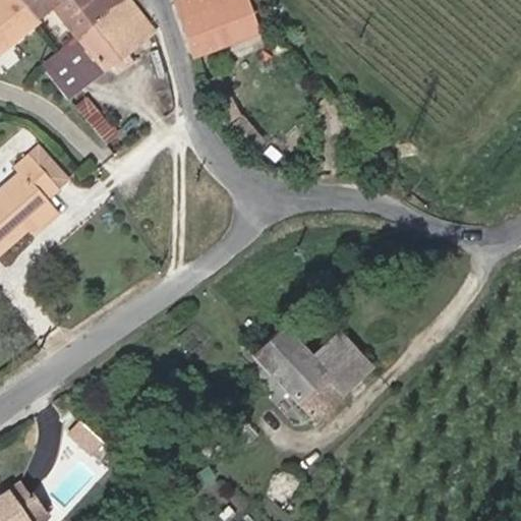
[(0,0),(0,48),(38,18),(22,0),(0,0)]
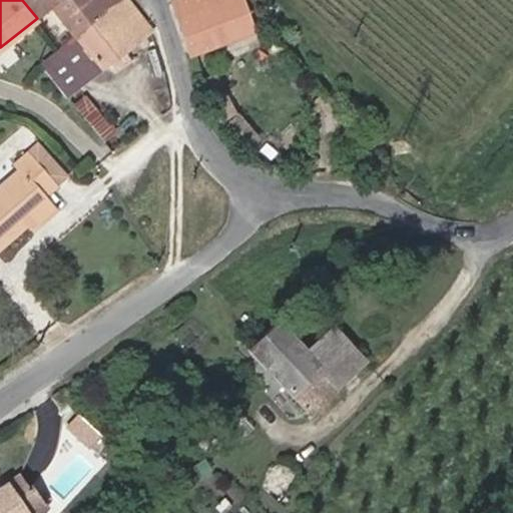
[(52,6),(75,34),(120,0),(22,0),(37,18),(52,6)]
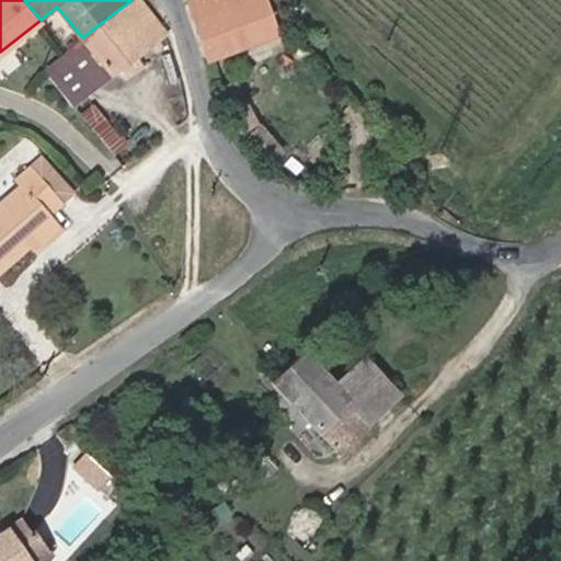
[(141,0),(132,0),(82,37),(46,67),(77,105),(169,34),(141,0)]
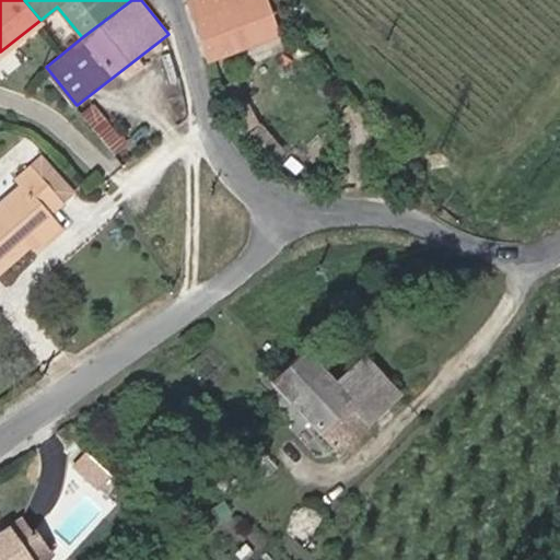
[(244,0),(198,0),(187,4),(205,57),(272,32),(260,0),(253,0),(246,2),(244,0)]
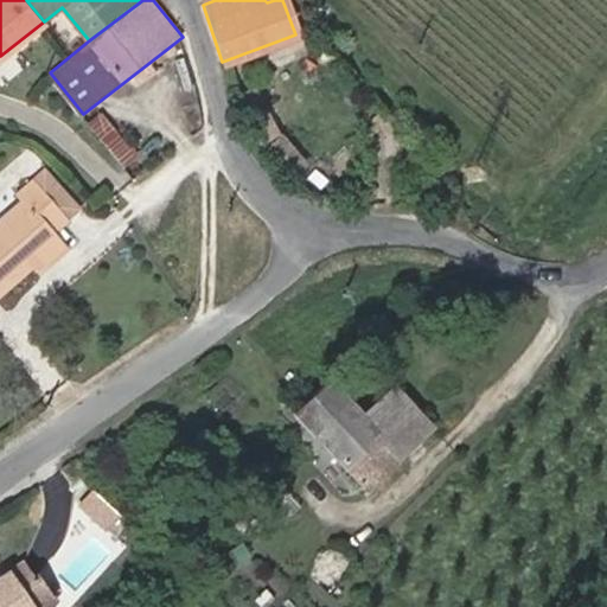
[(48,167),(46,168),(33,179),(68,219),(82,206),(48,167)]
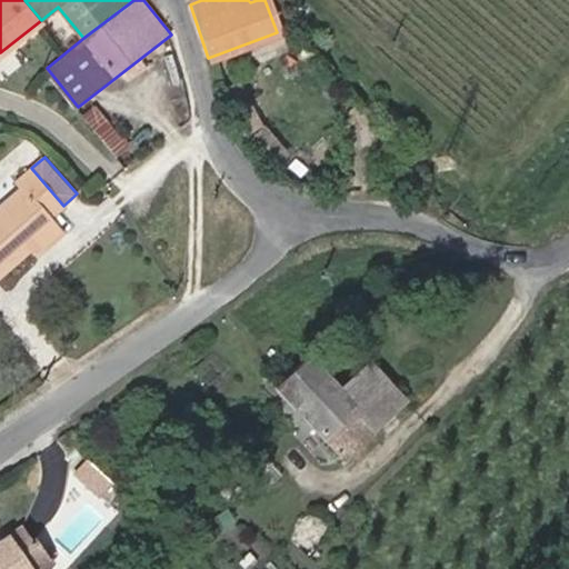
[(0,275),(32,248),(59,225),(52,215),(63,206),(31,168),(18,180),(23,187),(0,207),(0,275)]
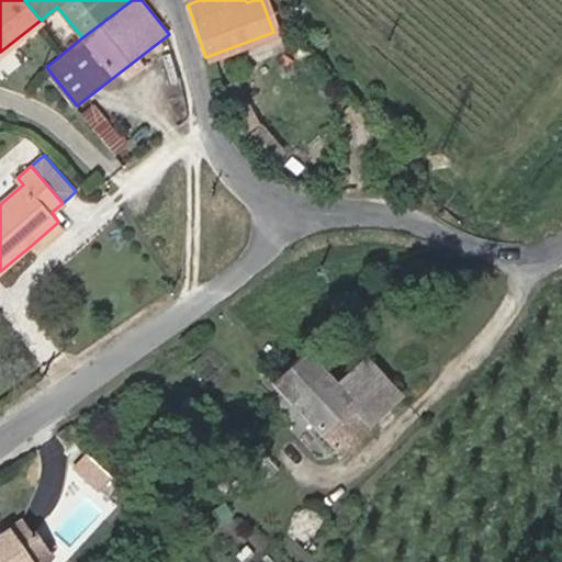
[(58,222),(32,245),(38,251),(65,228),(58,222)]
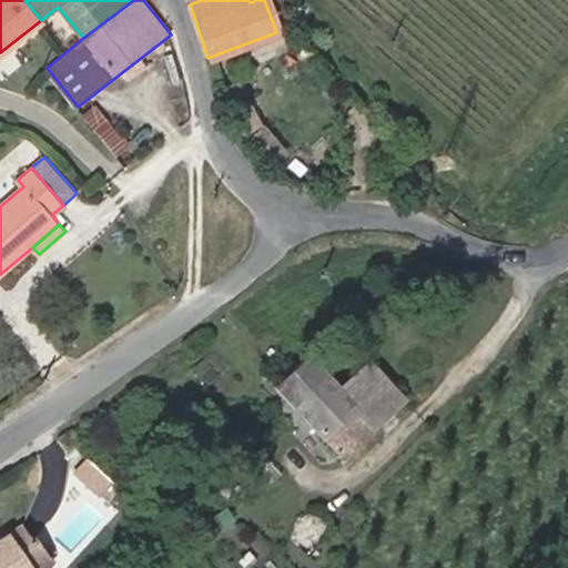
[(281,381),(276,385),(343,458),(405,398),(369,359),(341,385),(324,367),(310,353),(281,381)]
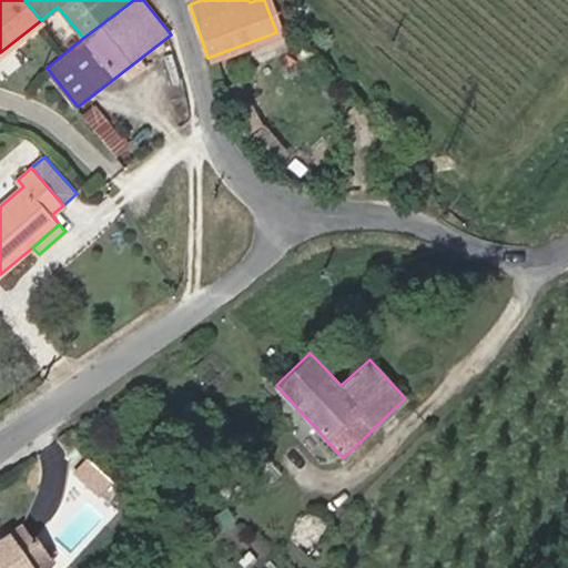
[(125,496),(83,456),(72,469),(114,508),(125,496)]
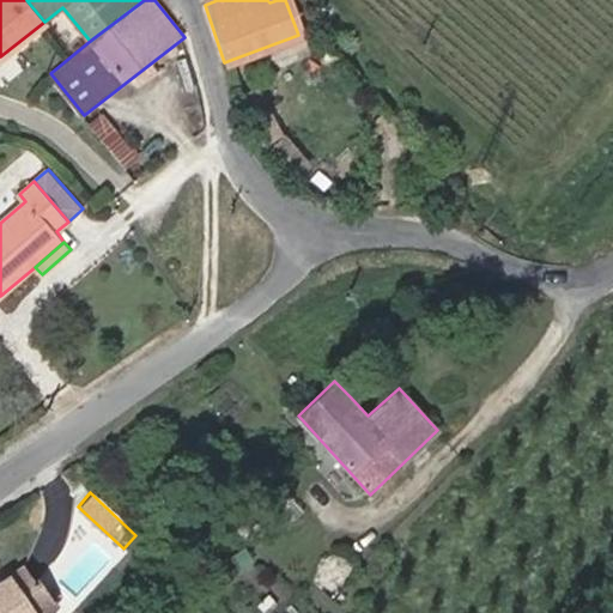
[(31,612),(52,600),(40,582),(37,578),(31,581),(19,565),(0,577),(0,612),(31,612)]
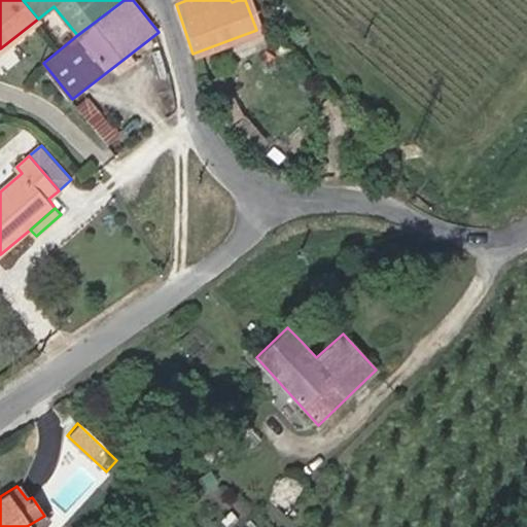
[(38,497),(34,500),(44,516),(28,526),(44,526),(51,519),(38,497)]
